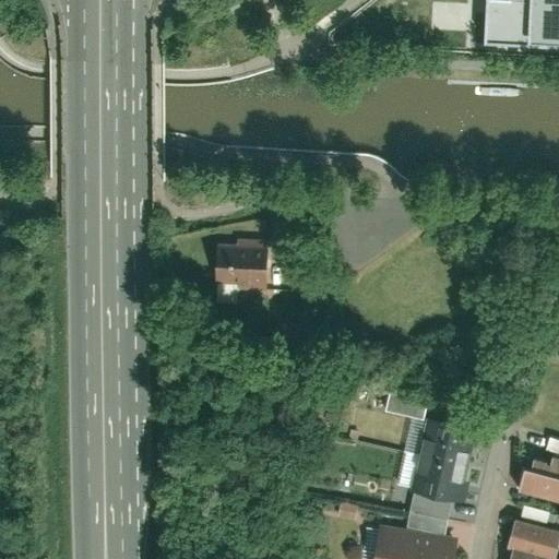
[(558,0),(376,0),(326,45),(558,54),(558,0)]
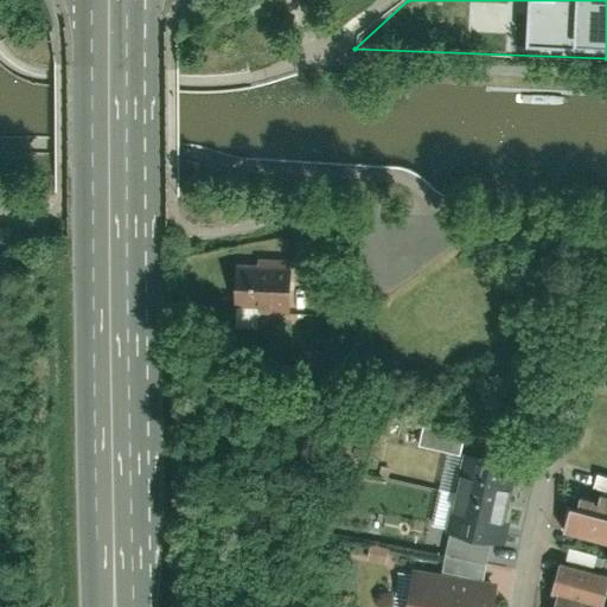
[(289,315),(291,264),(232,263),(231,314),(289,315)]
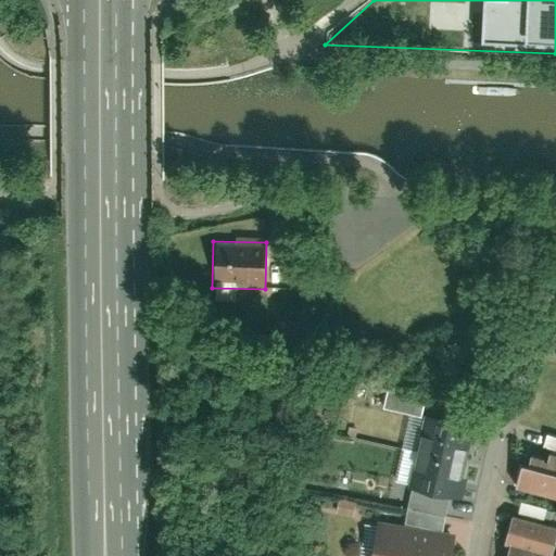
[(390,387),(384,406),(415,414),(420,394),(390,387)]
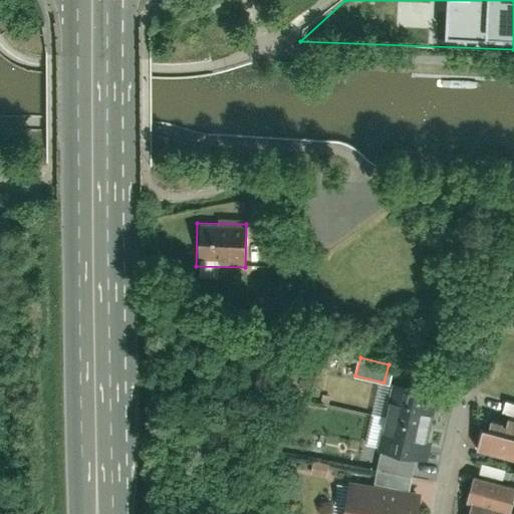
[(389,388),(375,450),(429,461),(431,450),(442,399),(413,393),(389,388)]
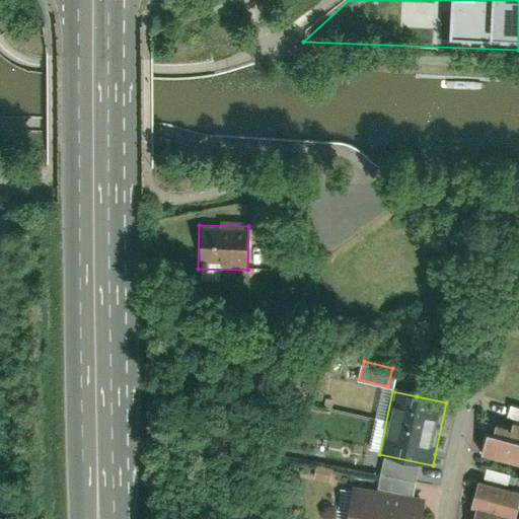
[(488,434),(484,453),(518,462),(518,405),(511,403),(509,410),(503,408),(501,415),(497,414),(491,435),(488,434)]
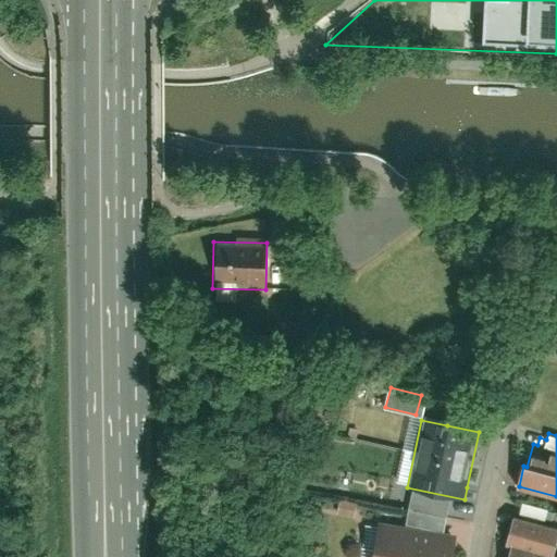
[(523,503),(522,511),(545,517),(547,508),(523,503)]
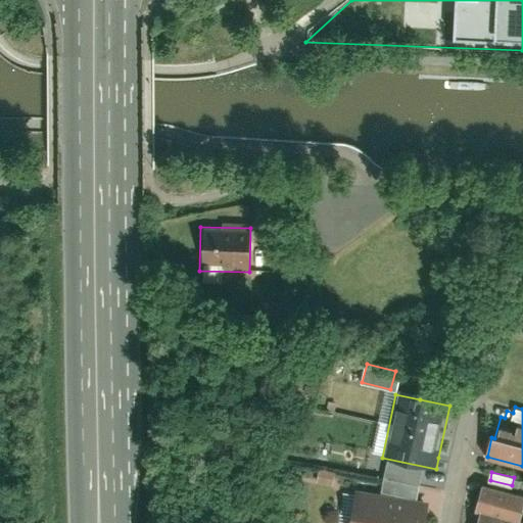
[(522,496),(481,486),(474,511),(480,513),(518,522),(522,505),(522,496)]
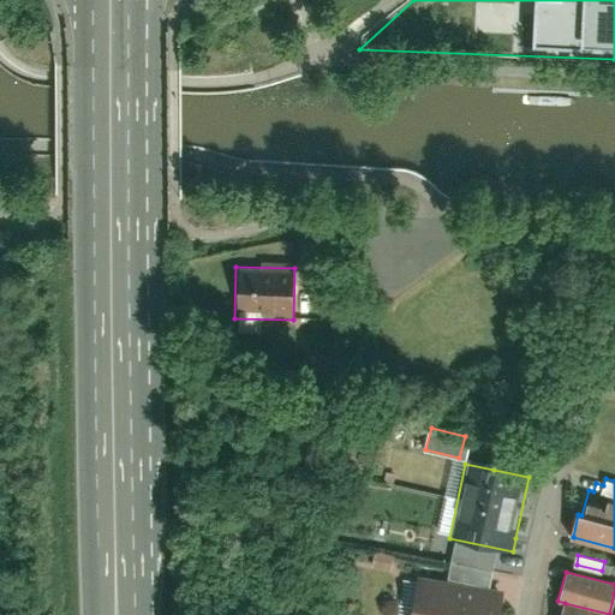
[(399,614),(411,614),(415,580),(404,579),(399,614)]
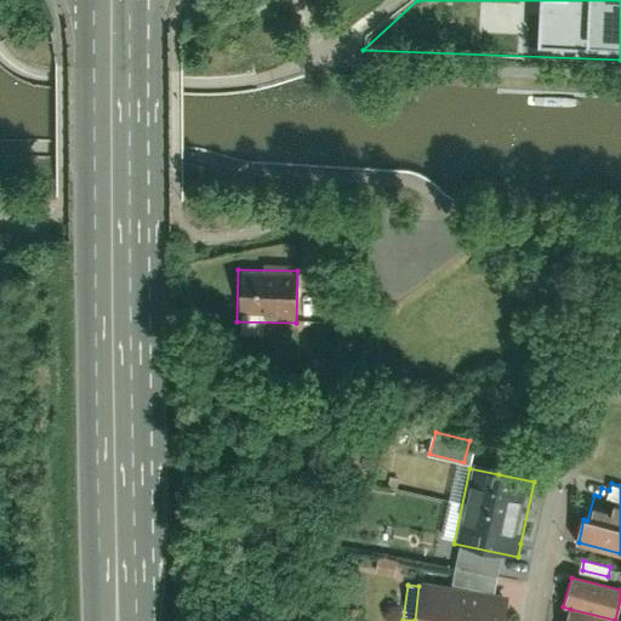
[(417,620),(507,620),(511,598),(422,586),(417,620)]
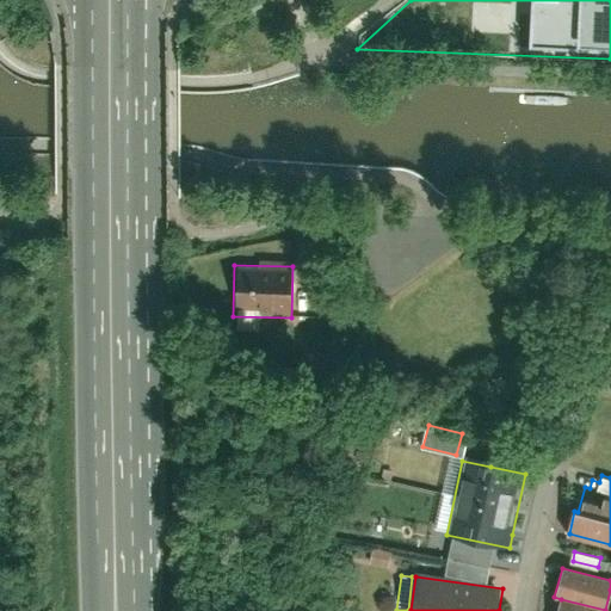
[(561,599),(556,610),(605,610),(561,599)]
